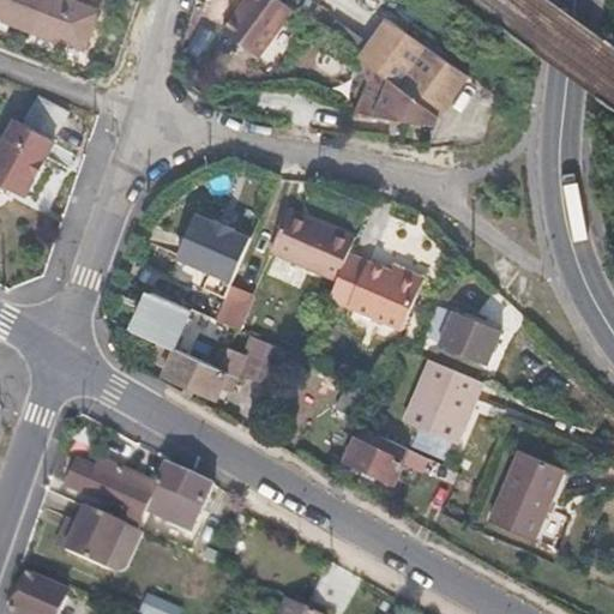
[(30,30),(42,0),(0,0),(0,13),(13,19),(11,22),(30,30)]
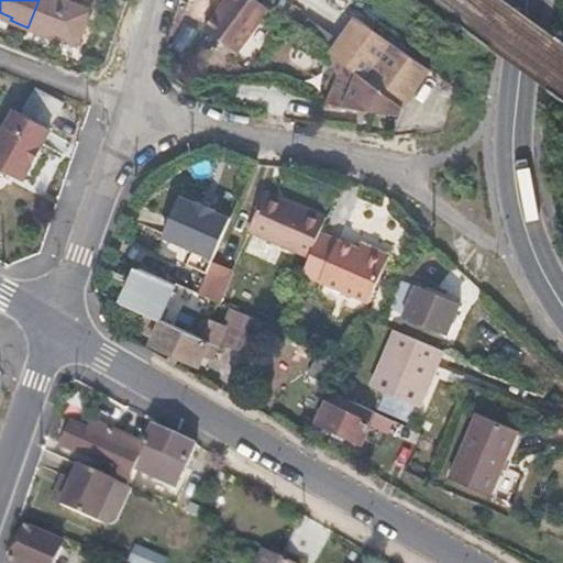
[(77,44),(91,9),(69,0),(39,0),(28,28),(43,34),(45,31),(77,44)]
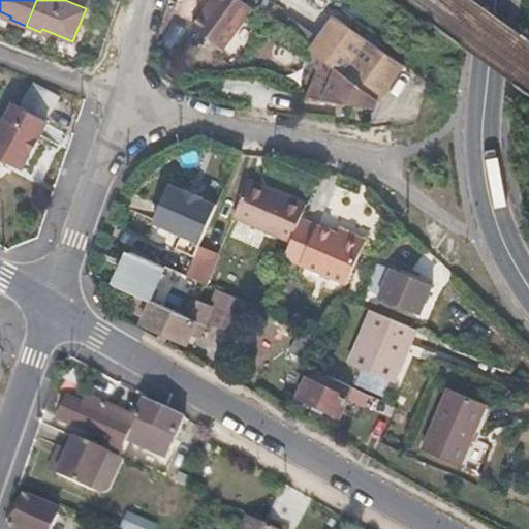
[(221,48),(250,6),(242,0),(208,0),(190,25),(221,48)]
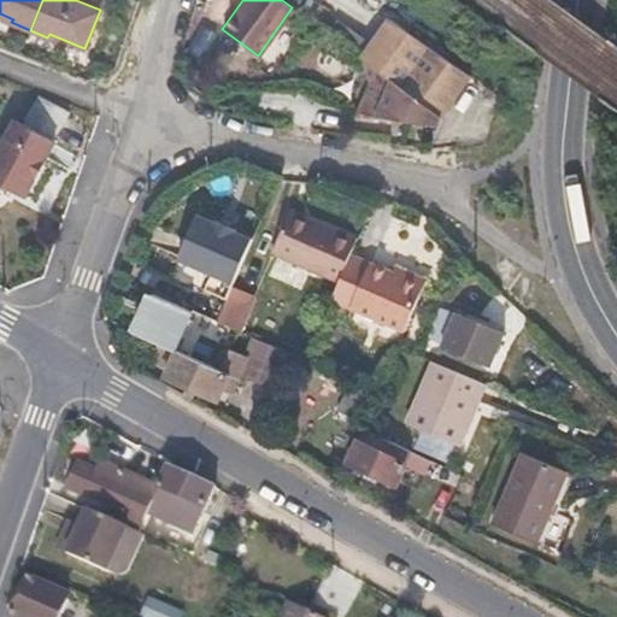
[(435,50),(386,13),(377,27),(357,56),(364,78),(351,111),(436,129),(439,118),(468,74),(435,50)]
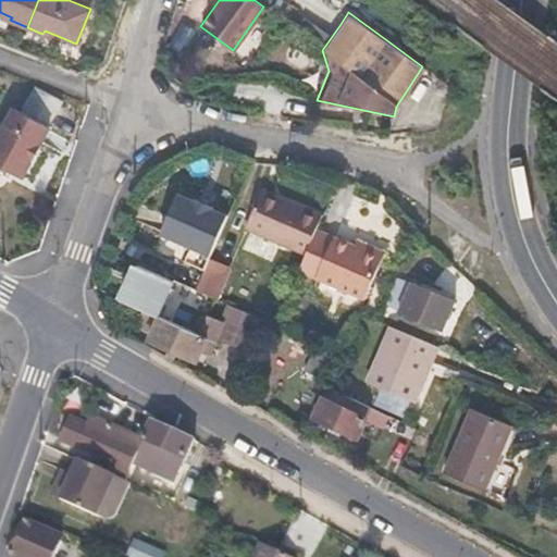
[(47,128),(62,101),(38,87),(23,114),(14,110),(0,134),(0,163),(23,177),(50,131),(47,128)]
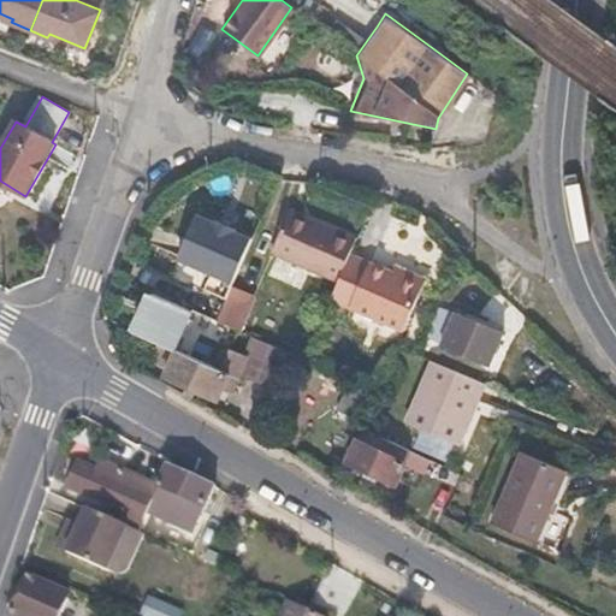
[(191,211),(175,255),(173,256),(207,270),(200,285),(223,295),(224,291),(248,234),(209,217),(208,218),(191,211)]
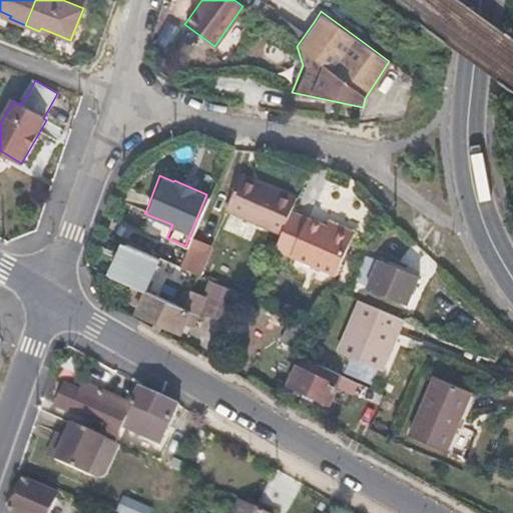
[(278,232),(285,213),(292,196),(259,182),(257,186),(234,177),(221,209),(278,232)]
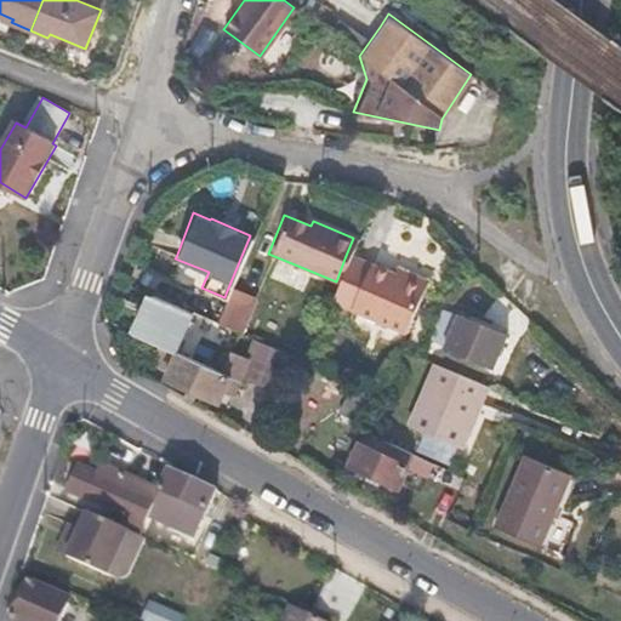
[(402,332),(420,289),(365,267),(345,311),(402,332)]
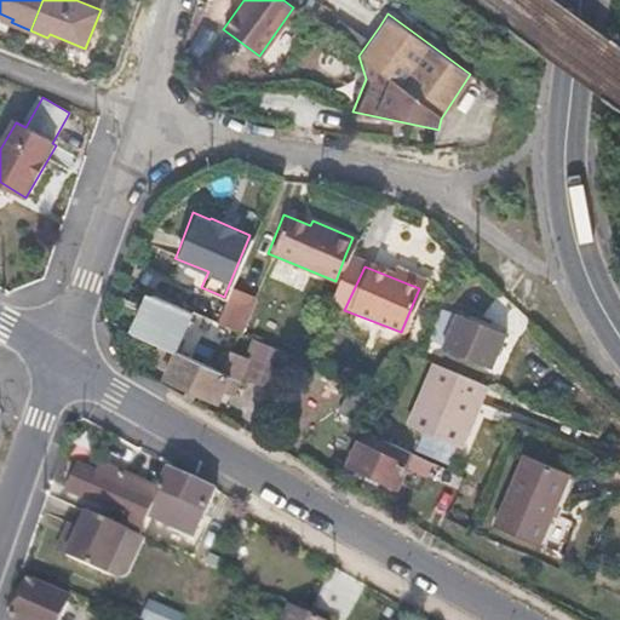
[(236,331),(247,302),(225,293),(224,297),(214,321),(236,331)]
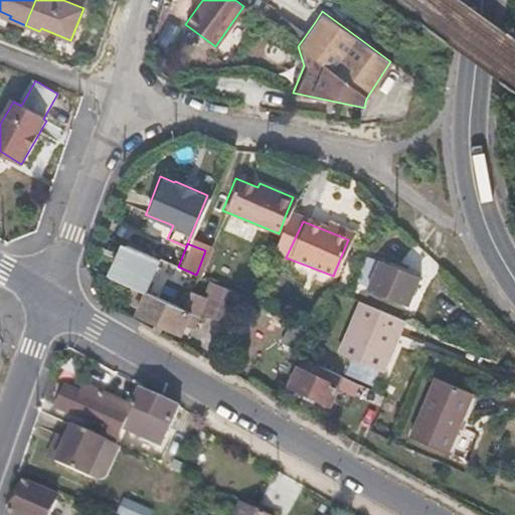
[(144,292),(159,259),(125,245),(110,278),(130,287),(144,292)]
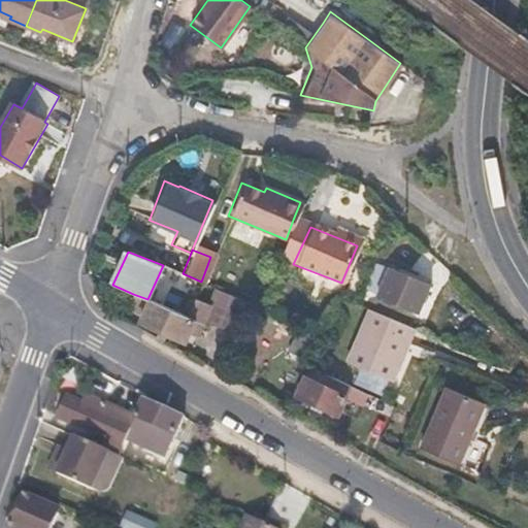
[(414,314),(425,284),(386,266),(373,296),(414,314)]
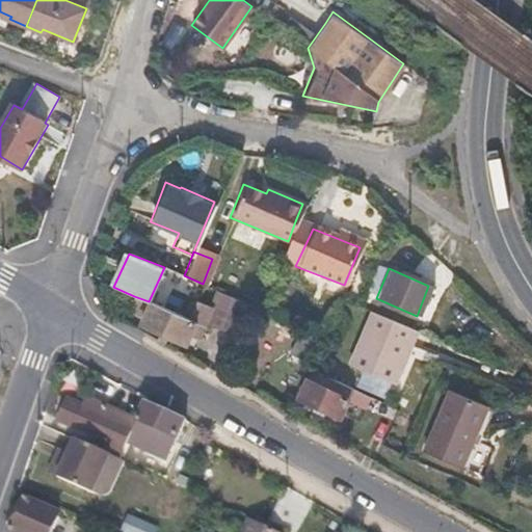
[(234,331),(246,302),(215,289),(210,303),(196,298),(186,318),(149,301),(134,296),(128,312),(141,318),(138,325),(183,345),(188,335),(197,338),(205,320),(234,331)]
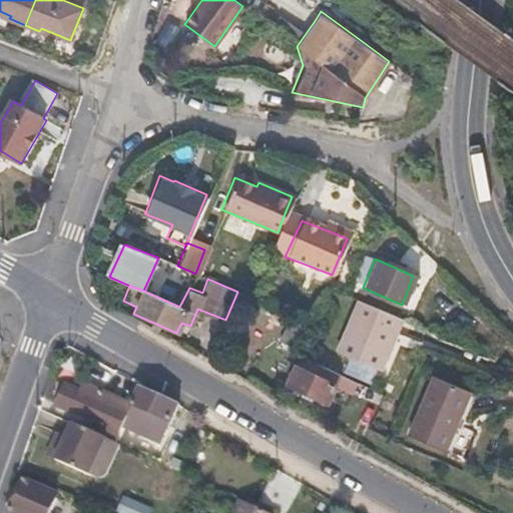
[(387,355),(402,320),(358,301),(344,336),(387,355)]
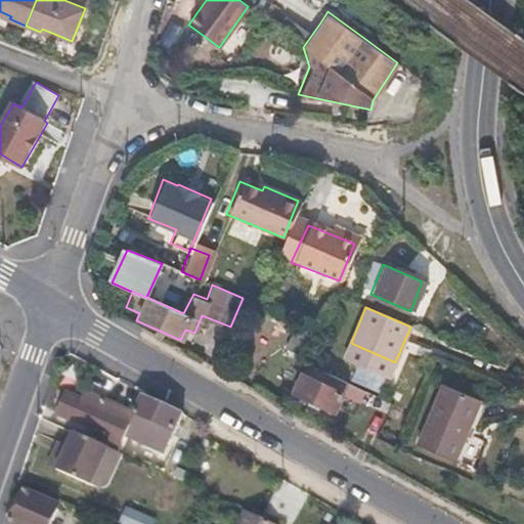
[(305,354),(314,334),(316,331),(315,329),(301,322),(290,347),(305,354)]
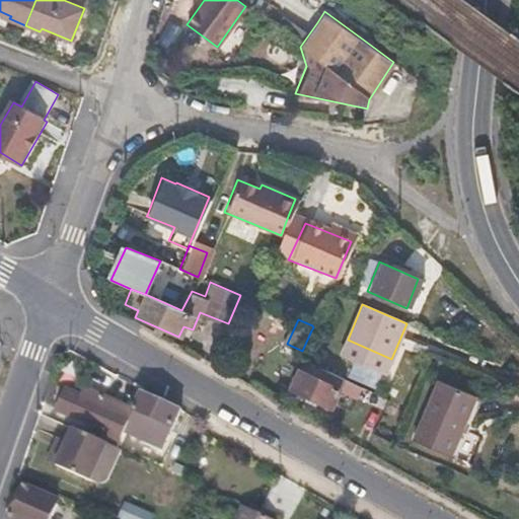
[(391,359),(348,340),(340,357),(383,376),(391,359)]
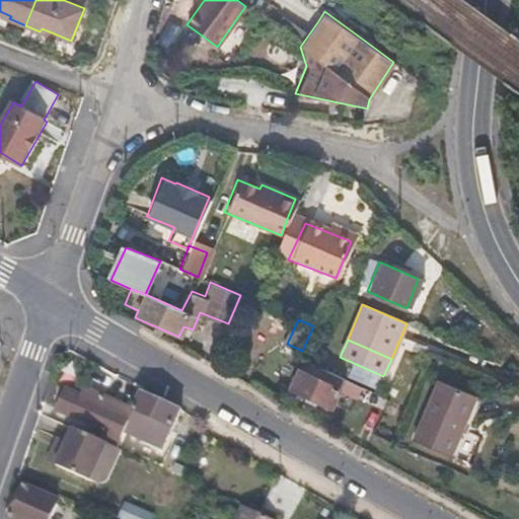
[(328,406),(338,388),(297,370),(288,387),(328,406)]
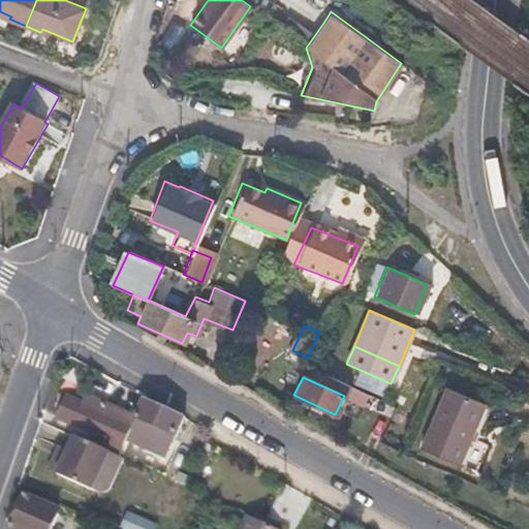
[(464,464),(484,403),(444,389),(424,450),(464,464)]
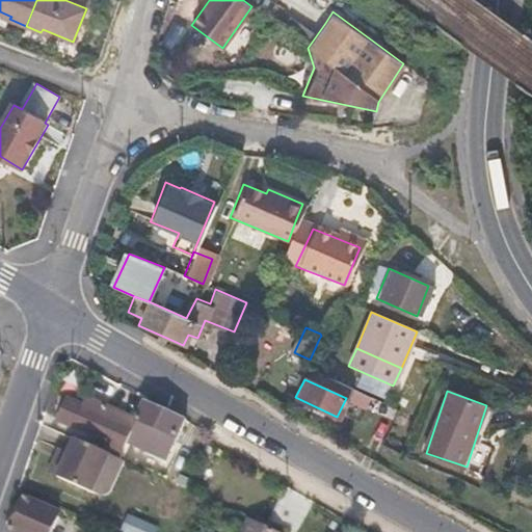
[(123,443),(132,420),(81,398),(78,404),(67,400),(58,420),(106,441),(101,453),(115,459),(123,443)]
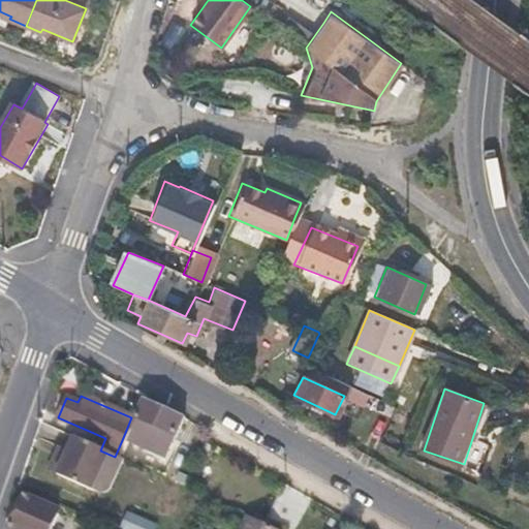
[(389,422),(395,408),(377,401),(375,403),(362,396),(356,407),(389,422)]
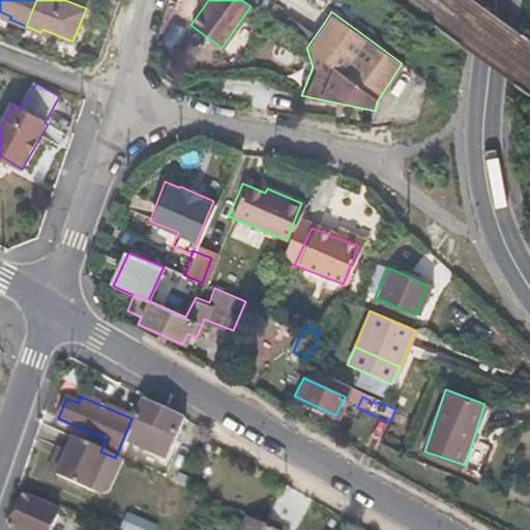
[(172,438),(180,415),(141,398),(131,418),(122,441),(164,459),(169,443),(166,442),(168,436),(172,438)]
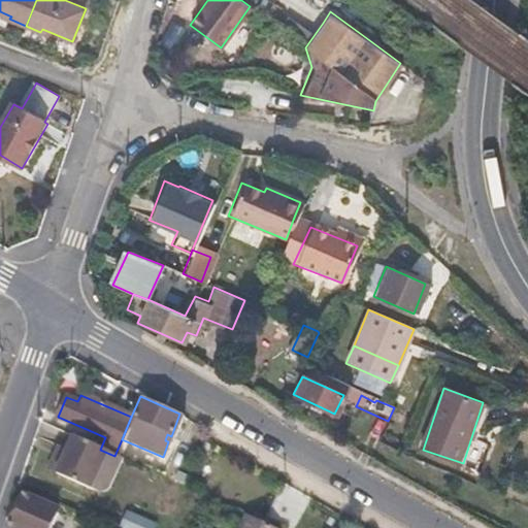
[(105,486),(120,458),(114,456),(100,450),(73,436),(56,475),(90,491),(94,482),(105,486)]
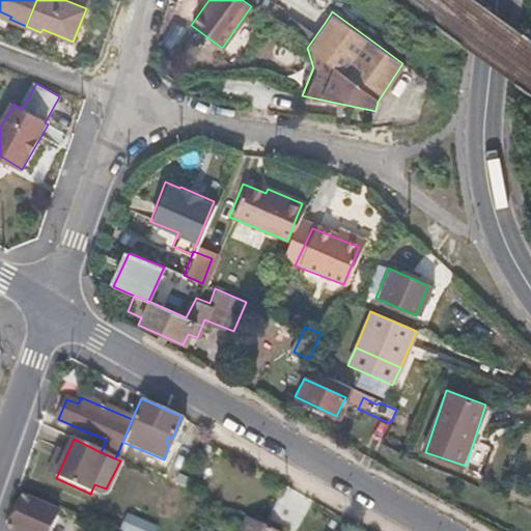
[(12,530),(48,530),(57,514),(22,498),(8,529),(12,530)]
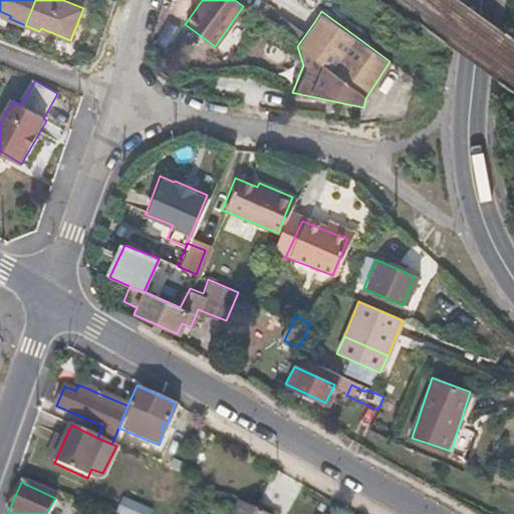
[(146,513),(149,509),(119,498),(114,512),(119,513),(146,513)]
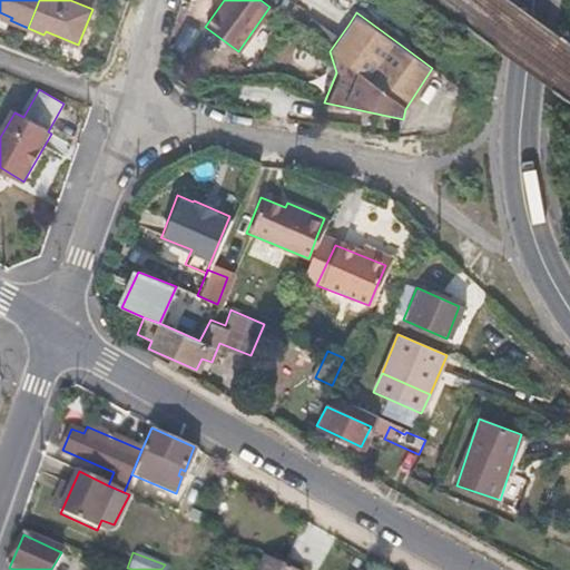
[(285,569),(259,558),(253,569),(285,569)]
